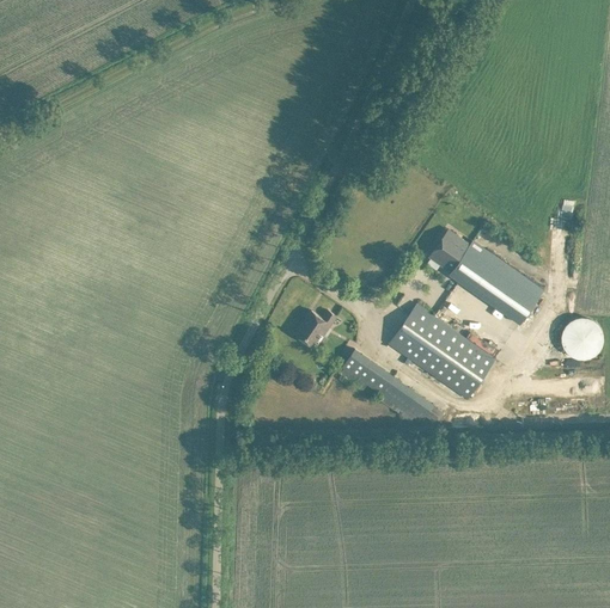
[(447,238),(432,259),(453,275),(471,250),(473,247),(461,239),(456,244),(447,238)]
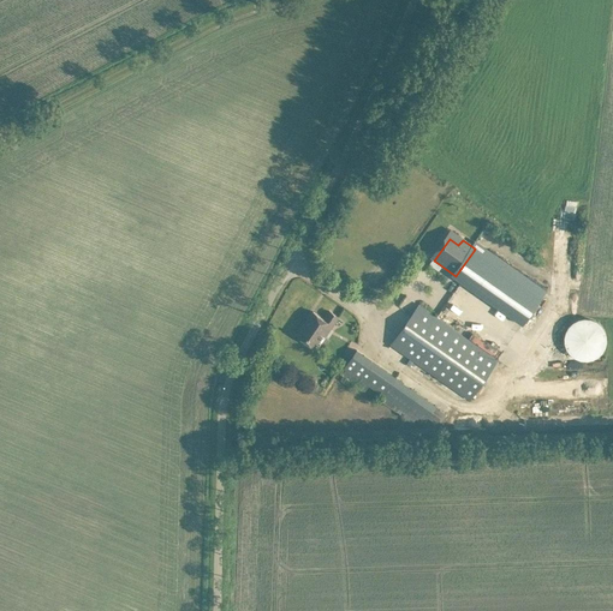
[(454,277),(525,328),(545,300),(474,251),(456,276),(454,277)]
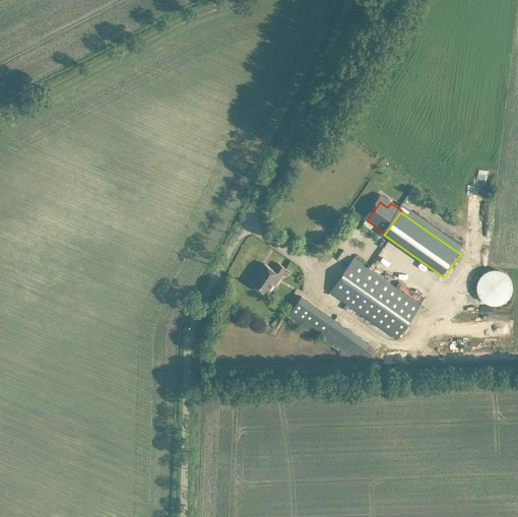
[(398,341),(423,308),(354,260),(331,294),(398,341)]
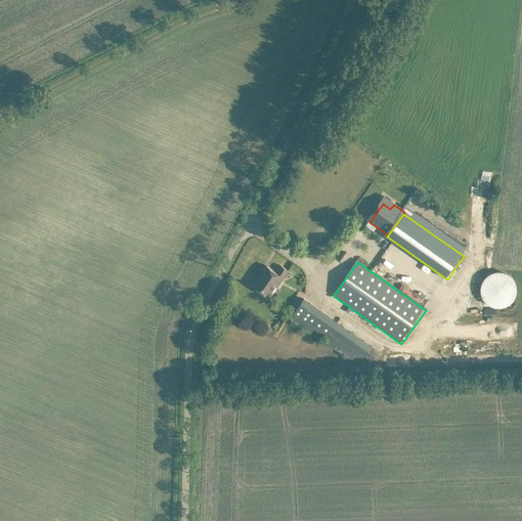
[(283,284),(290,273),(283,268),(278,274),(268,268),(255,289),(269,298),(276,287),(275,286),(278,281),(283,284)]
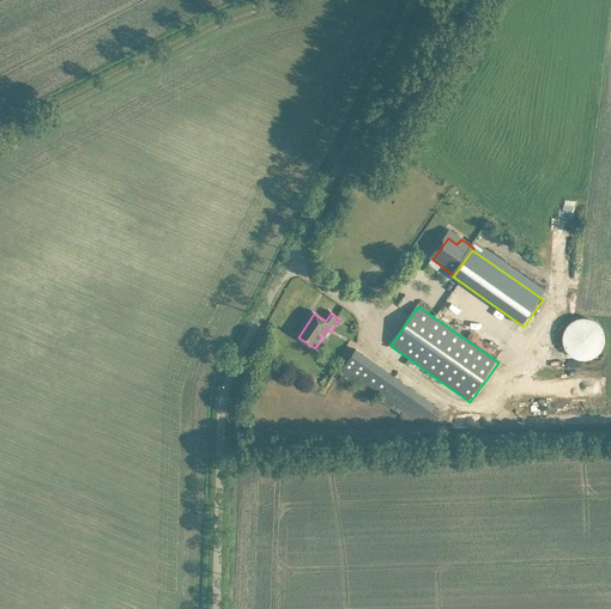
[(563,333),(562,340),(563,346),(566,352),(570,357),(576,359),(582,360),(588,359),(594,357),(599,352),(602,346),(603,340),(602,333),(599,327),(594,323),(588,320),(582,318),(576,320),(570,323),(566,327),(563,333)]
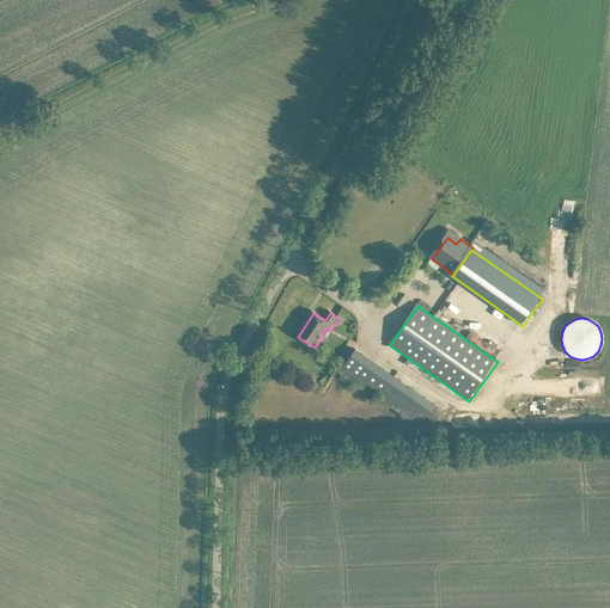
[(351,360),(343,369),(346,370),(360,380),(372,362),(357,351),(354,355),(351,360)]
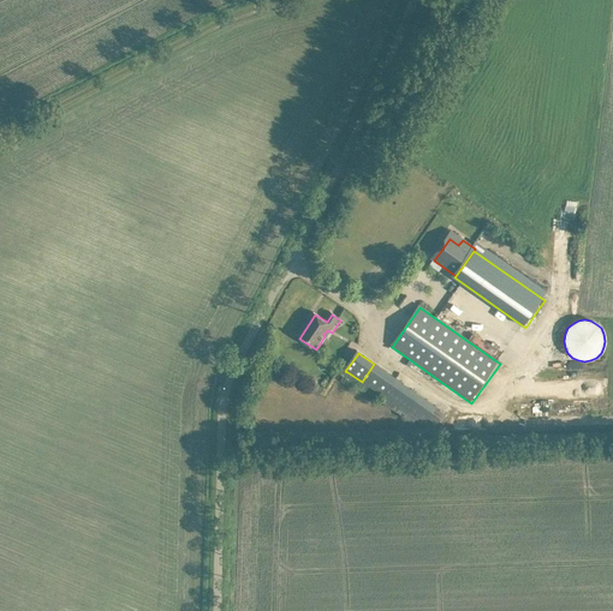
[(398,381),(385,399),(393,405),(405,387),(398,381)]
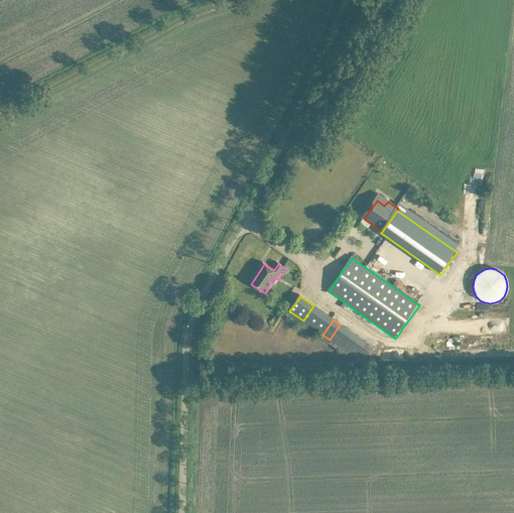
[(347,329),(337,344),(343,349),(354,334),(347,329)]
